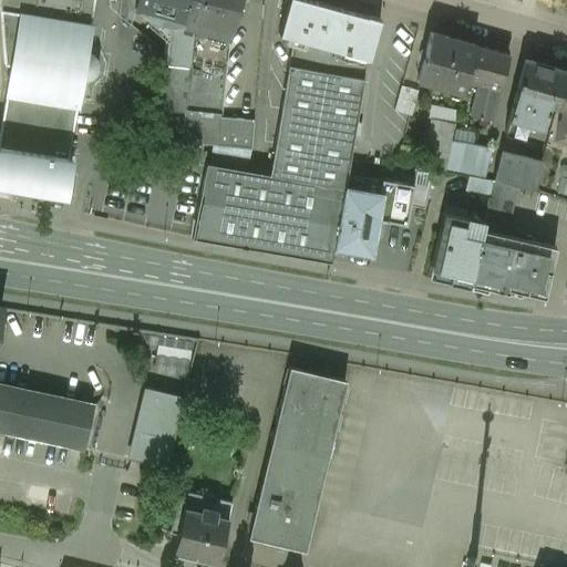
[(0,0),(0,8),(4,65),(11,66),(20,12),(91,24),(94,0),(0,0)]
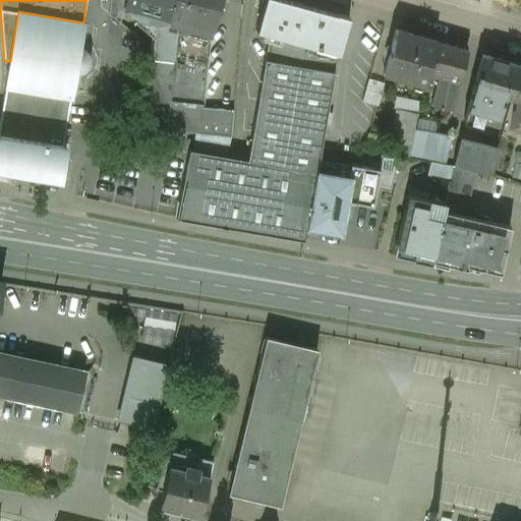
[(173,0),(125,0),(123,7),(137,17),(141,12),(155,22),(151,58),(173,60),(177,23),(168,21),(173,0)]
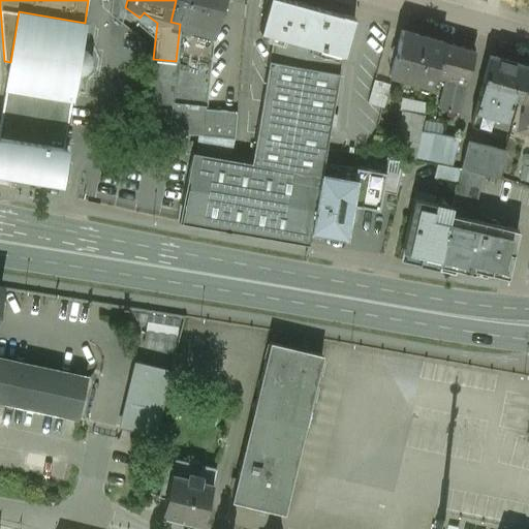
[(223,0),(176,0),(170,22),(180,24),(213,34),(214,34),(223,0)]
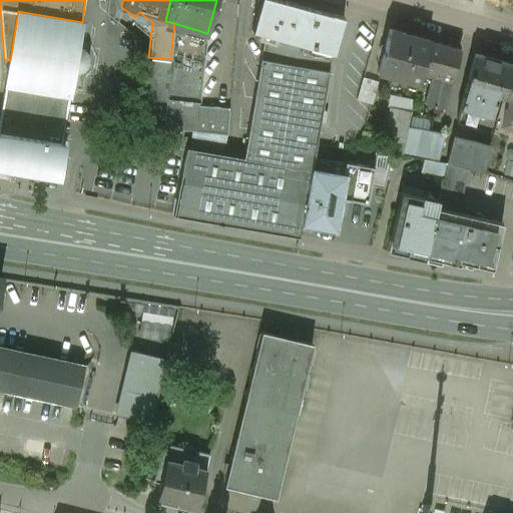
[(343,16),(284,0),(261,0),(252,30),(266,34),(332,53),(333,53),(343,16)]
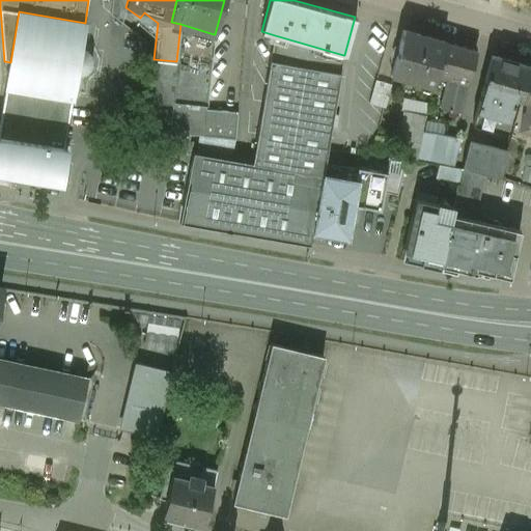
[(85,23),(19,11),(10,62),(5,89),(73,101),(76,76),(82,76),(87,73),(90,70),(92,64),(92,59),(90,54),(86,51),(81,48),(85,23)]
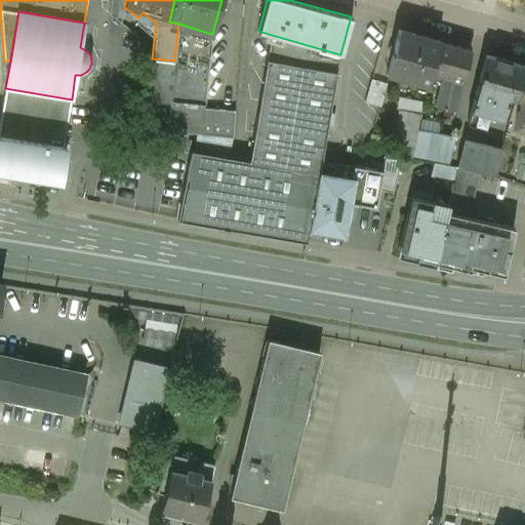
[(211,34),(178,24),(174,61),(170,99),(204,105),(211,34)]
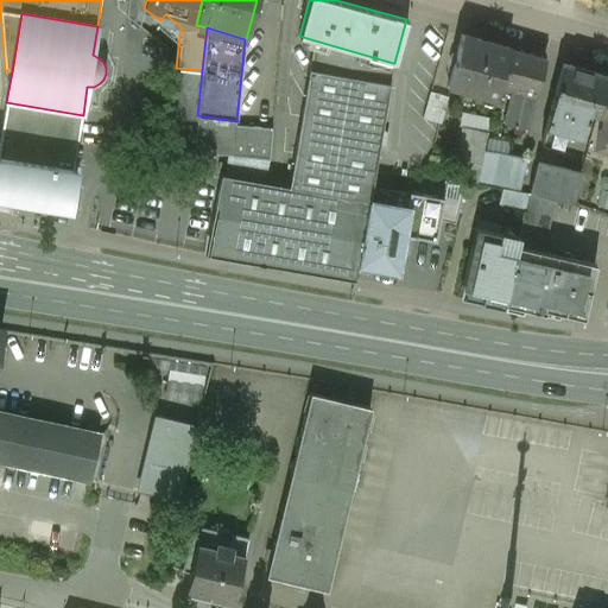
[(508,50),(461,36),(449,87),(496,100),(499,88),(508,50)]
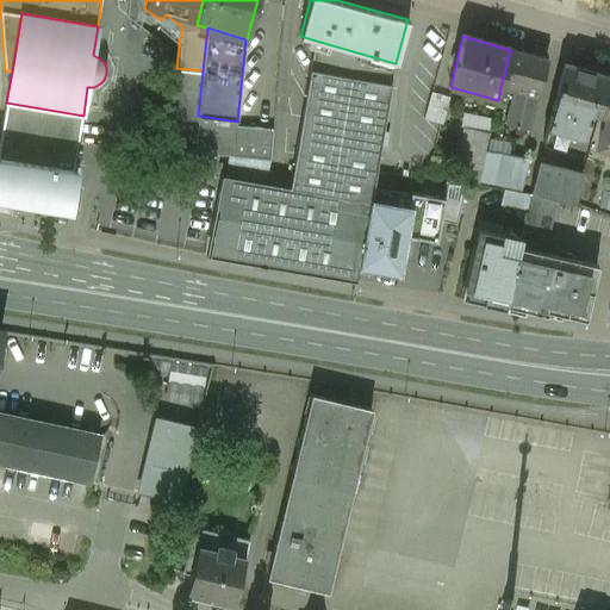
[(394,63),(316,41),(291,188),(222,178),(206,257),(356,282),(360,265),(371,203),(375,175),(394,63)]
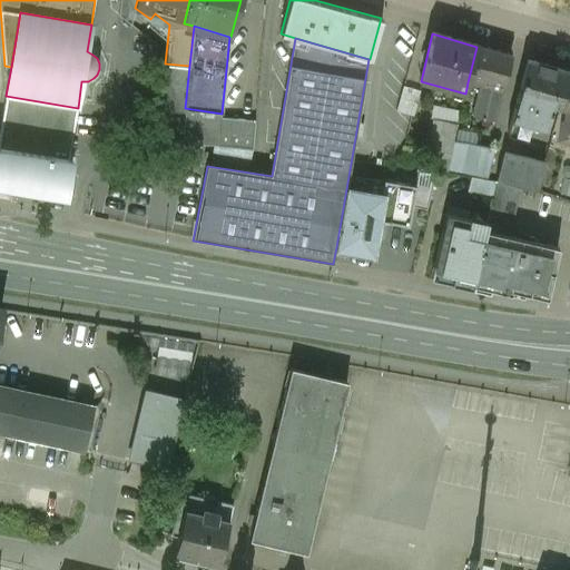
[(510,56),(477,47),(468,82),(479,86),(500,91),(510,56)]
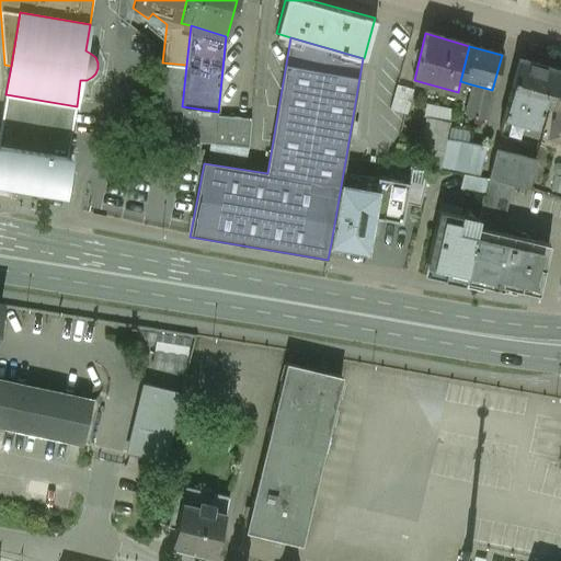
[(560,71),(518,59),(500,130),(517,135),(521,123),(536,126),(542,103),(551,105),(560,71)]
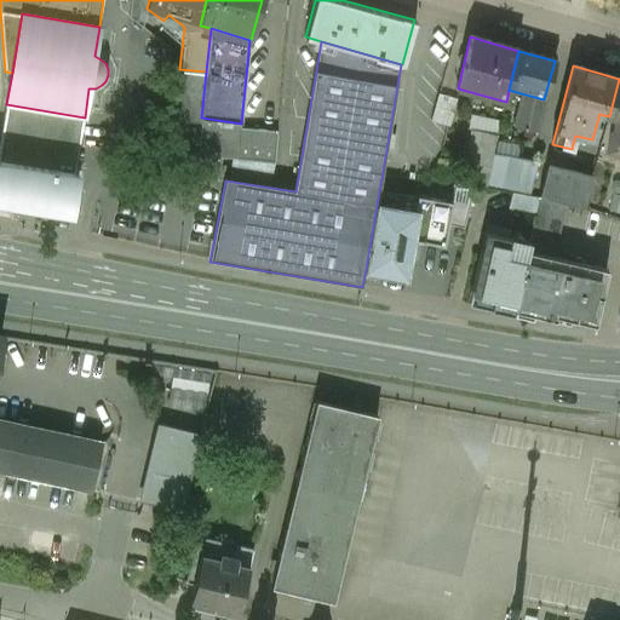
[(619,78),(619,79),(609,116),(618,119),(609,149),(619,151),(619,78)]
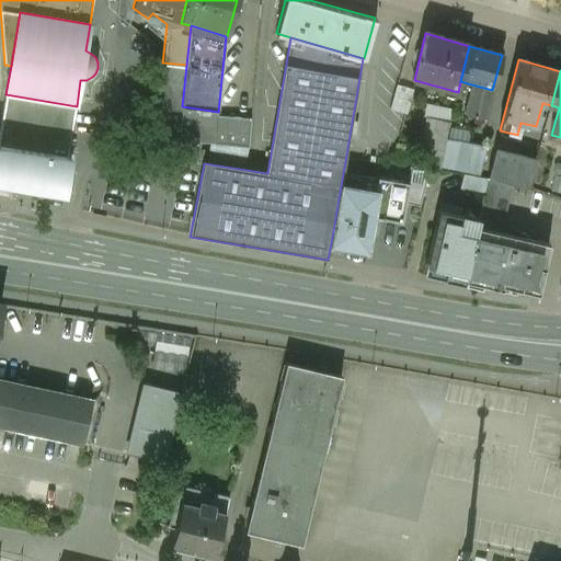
[(492,90),(471,84),(465,115),(484,119),(492,90)]
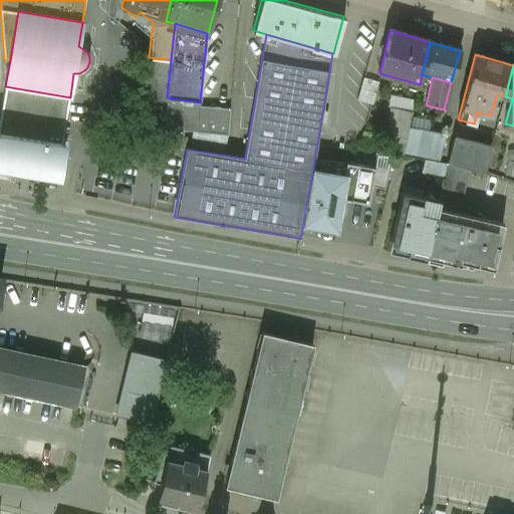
[(70,97),(5,86),(0,119),(0,168),(58,178),(64,144),(62,144),(70,97)]
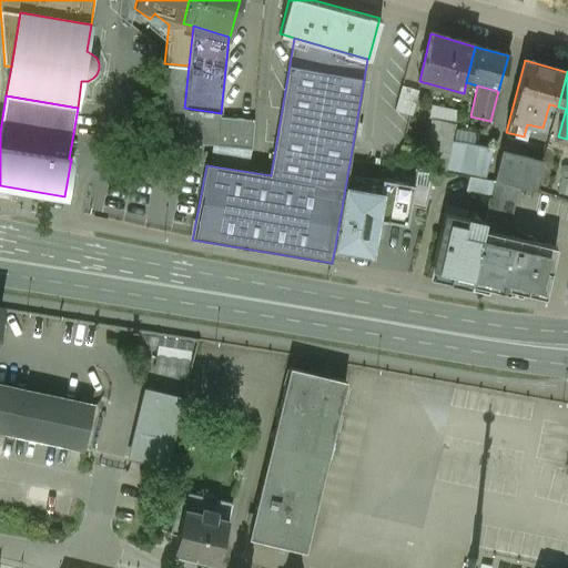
[(449,156),(457,108),(432,103),(423,152),(449,156)]
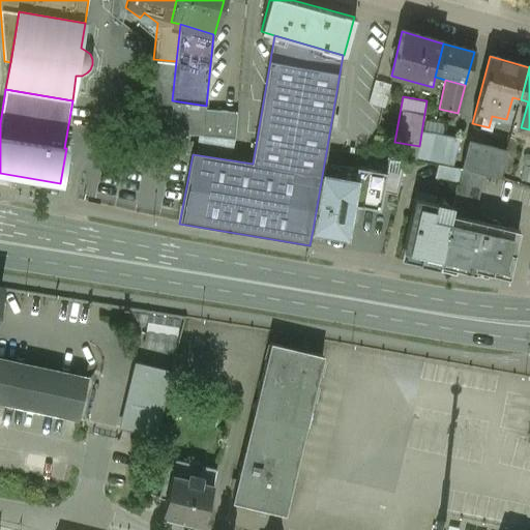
[(206,106),(172,100),(169,134),(202,138),(206,106)]
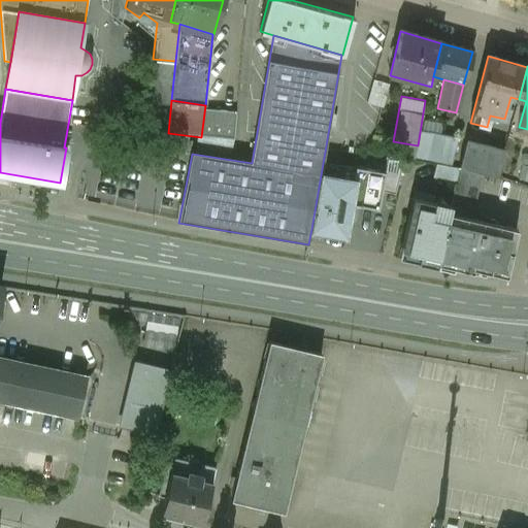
[(442,131),(442,121),(423,120),(423,130),(442,131)]
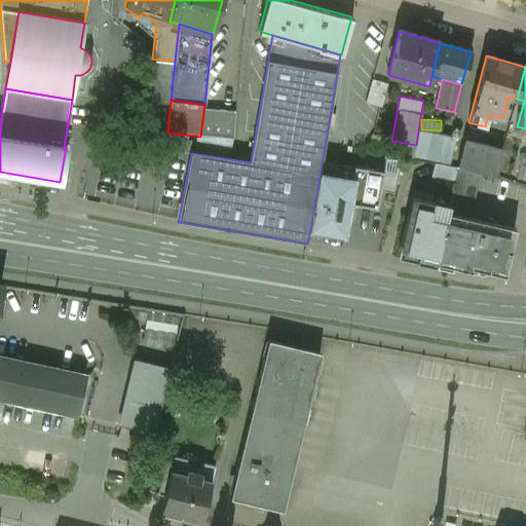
[(456,138),(419,132),(413,157),(450,163),(456,138)]
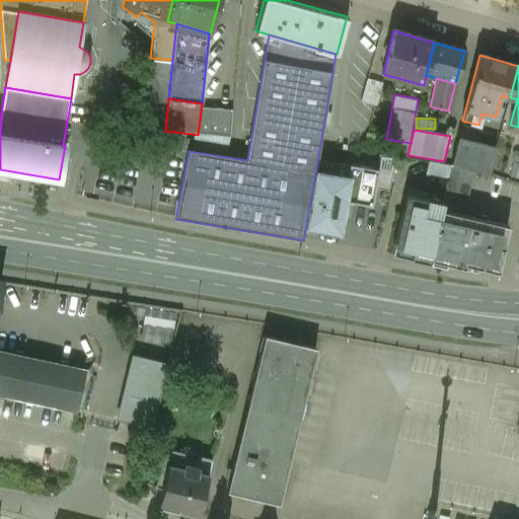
[(496,148),(458,138),(451,164),(488,174),(496,148)]
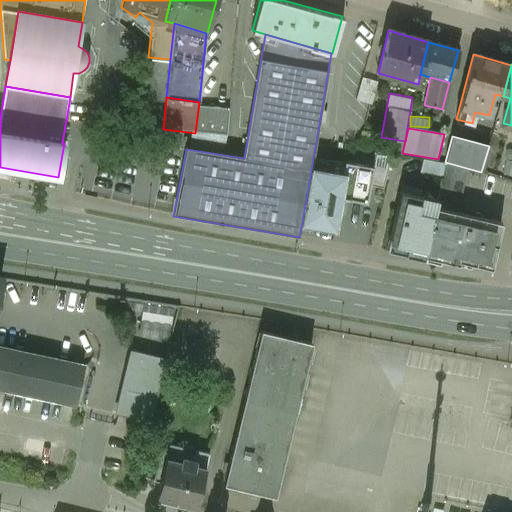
[(511,143),(502,179),(511,182),(511,143)]
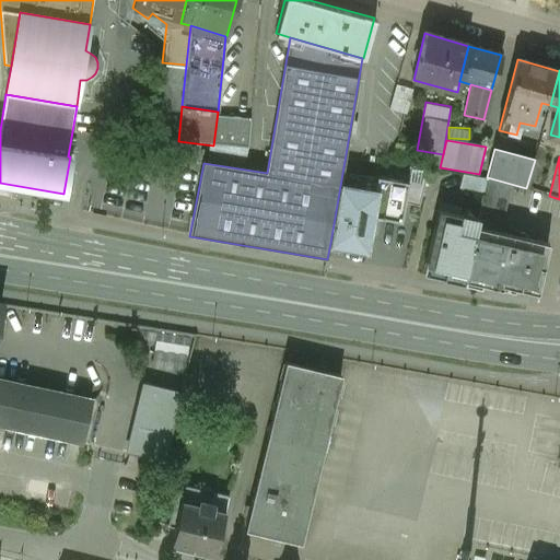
[(512,185),(487,178),(477,220),(476,228),(501,234),(512,185)]
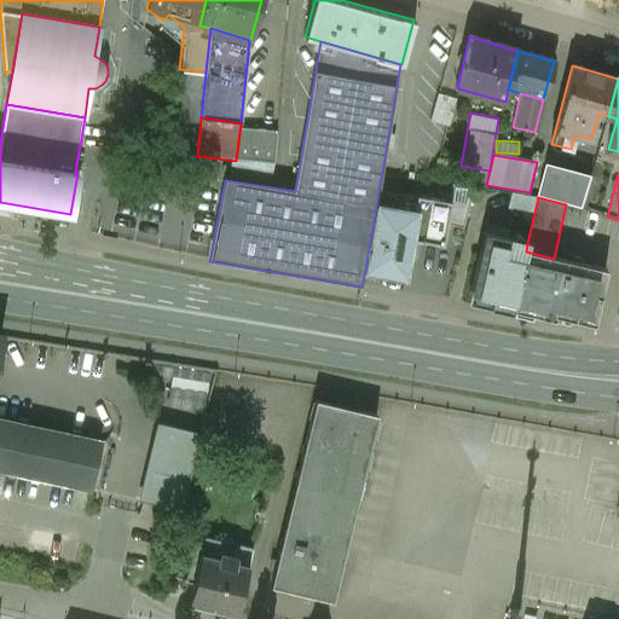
[(415,213),(376,206),(365,268),(403,276),(415,213)]
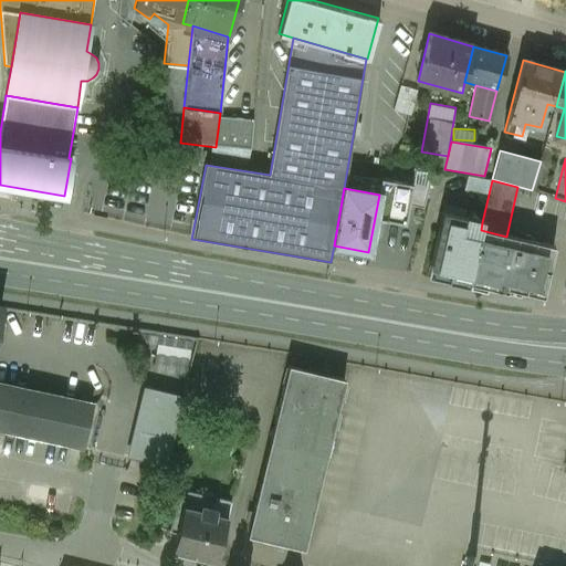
[(467,219),(442,212),(430,268),(450,272),(448,282),(468,287),(469,283),(481,230),(482,222),(481,222),(472,212),(467,219)]
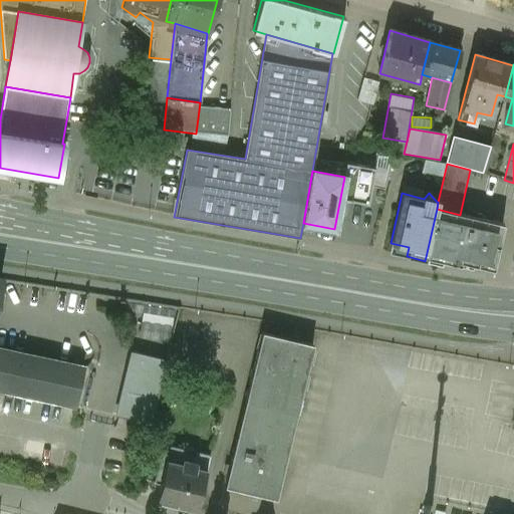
[(460,215),(437,209),(426,257),(460,264),(461,261),(493,268),(503,225),(460,215)]
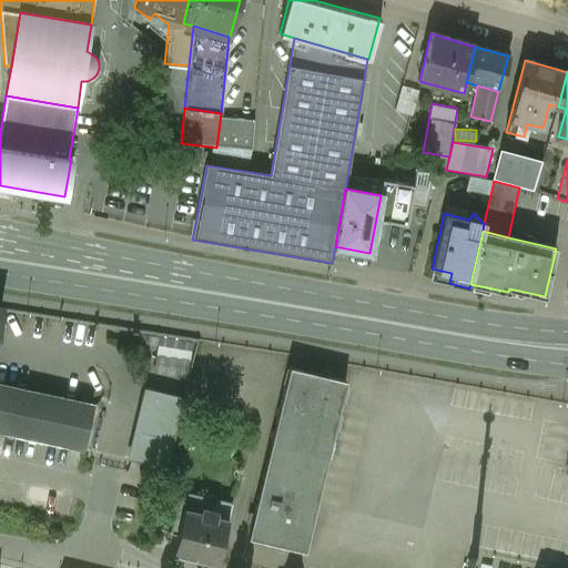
[(154,336),(153,376),(190,376),(191,336),(154,336)]
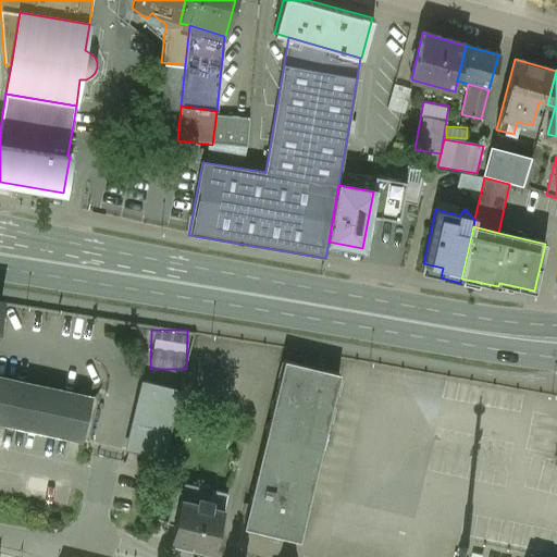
[(283,361),(243,528),(298,541),(338,374),(283,361)]
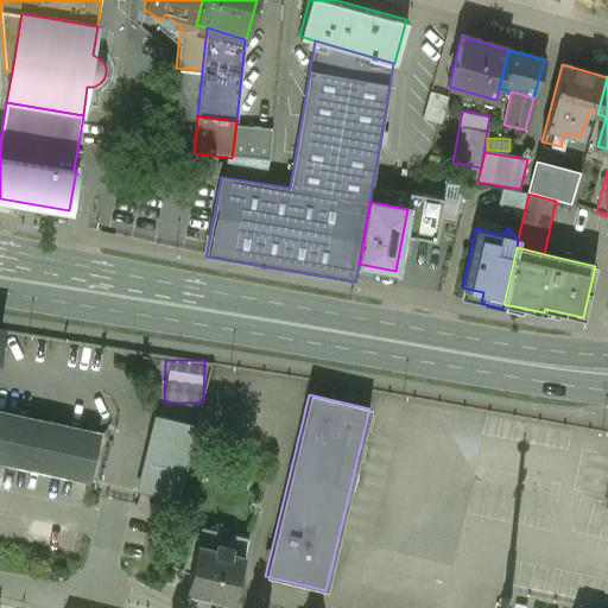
[(197,426),(159,417),(154,437),(192,447),(197,426)]
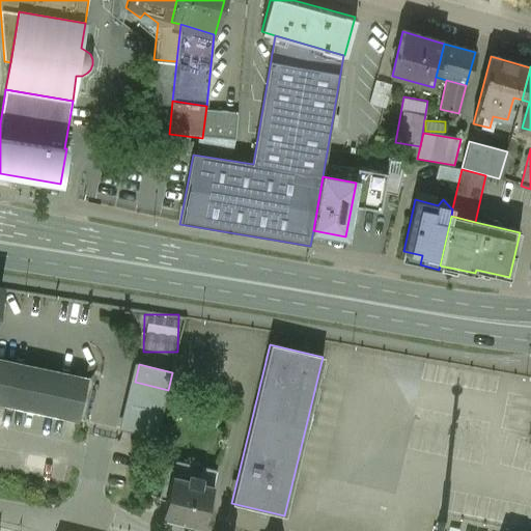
[(0,402),(77,419),(84,386),(0,367),(0,402)]
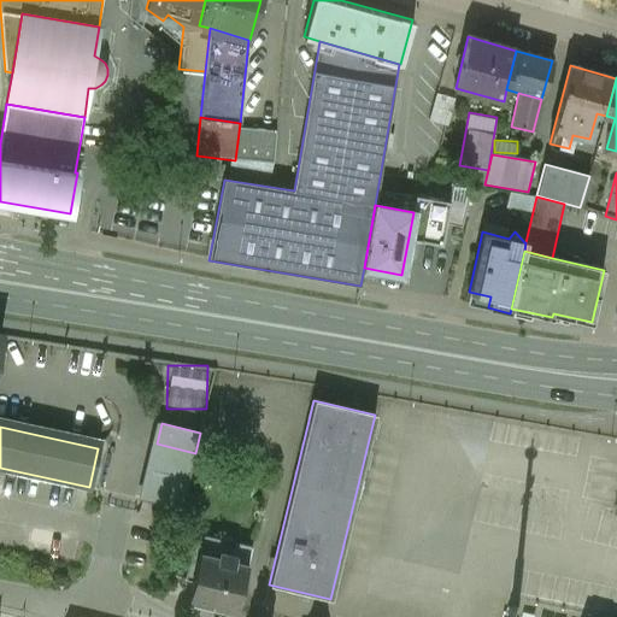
[(195,453),(157,444),(142,500),(144,500),(144,501),(181,510),(195,453)]
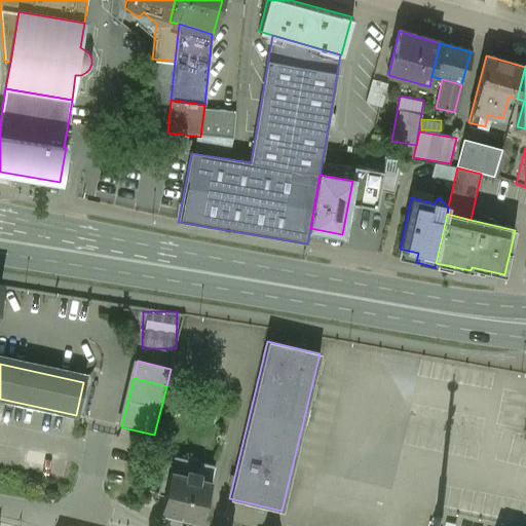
[(190,462),(174,458),(172,464),(162,462),(160,463),(157,480),(158,481),(160,482),(157,494),(164,496),(160,513),(201,523),(215,467),(201,464),(199,474),(188,472),(190,462)]
